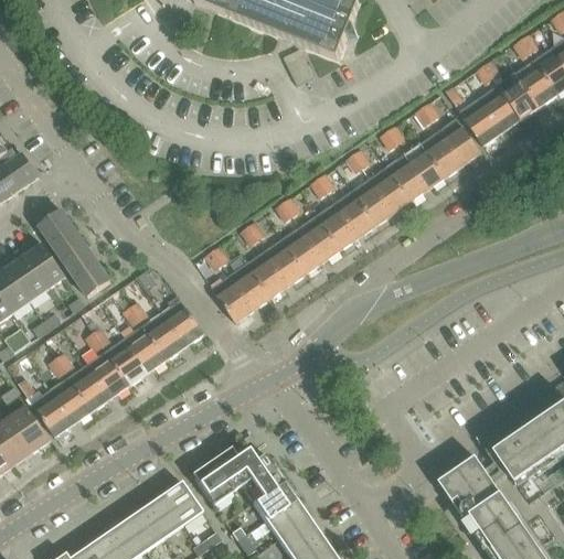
[(193,0),(338,57),(346,36),(349,36),(357,34),(353,27),(350,25),(359,3),(351,0),(193,0)]
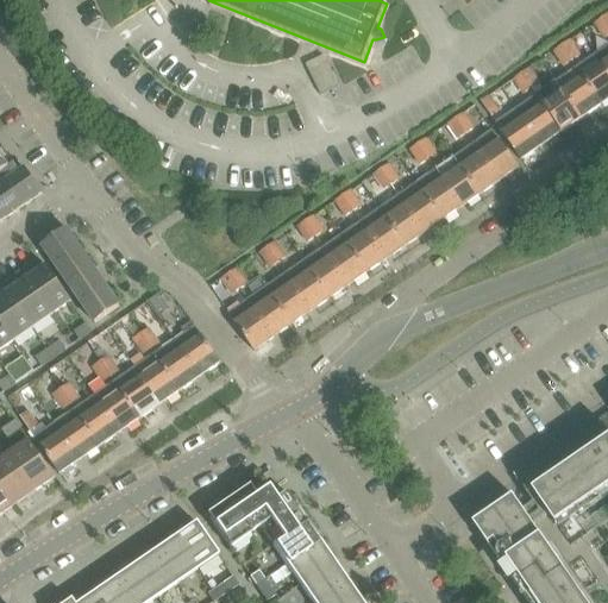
[(607,25),(601,14),(594,20),(603,35),(607,31),(607,25)]
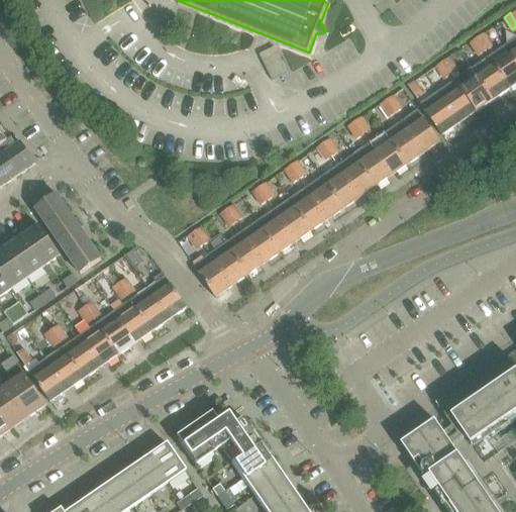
[(476,36),(485,48),(492,44),(483,31),(476,36)]
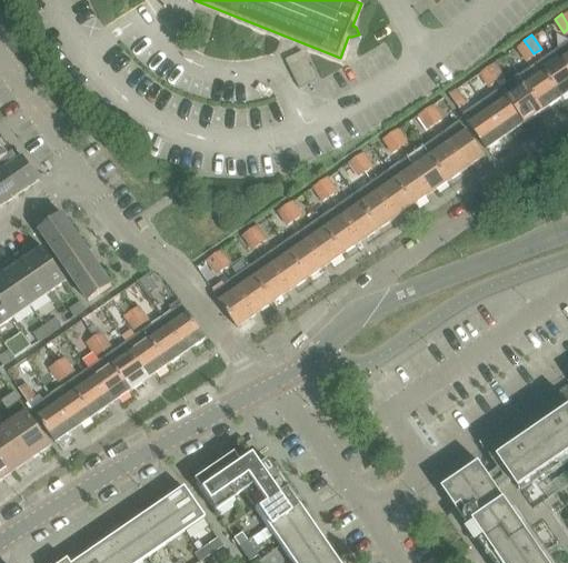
[(567,38),(556,47),(567,63),(567,38)]
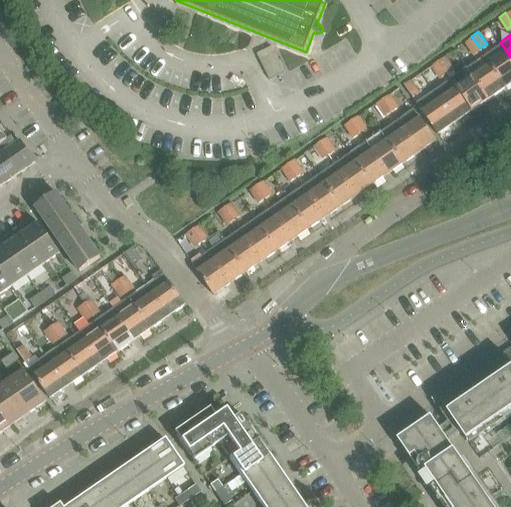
[(471,36),(465,40),(474,52),(480,48),(471,36)]
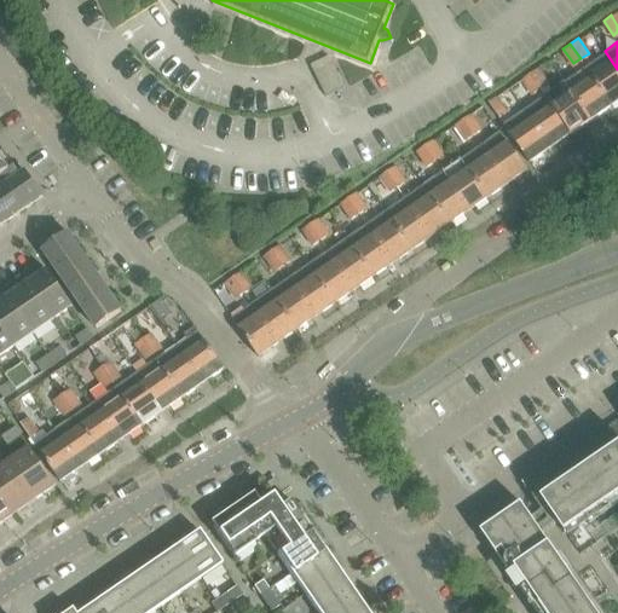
[(328,51),(310,61),(324,92),(344,84),(328,51)]
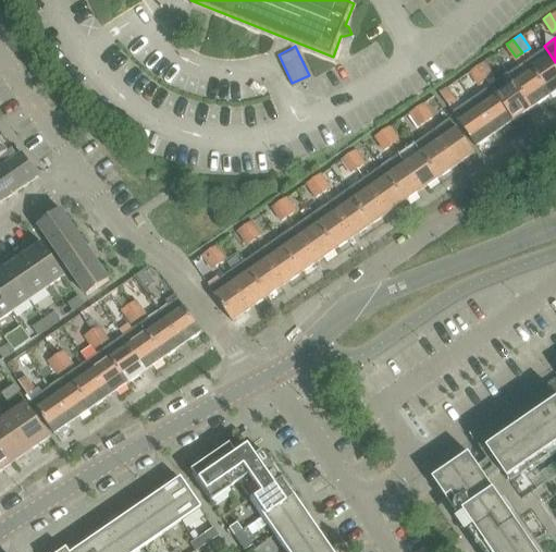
[(555,62),(544,46),(527,58),(550,92),(555,87),(555,62)]
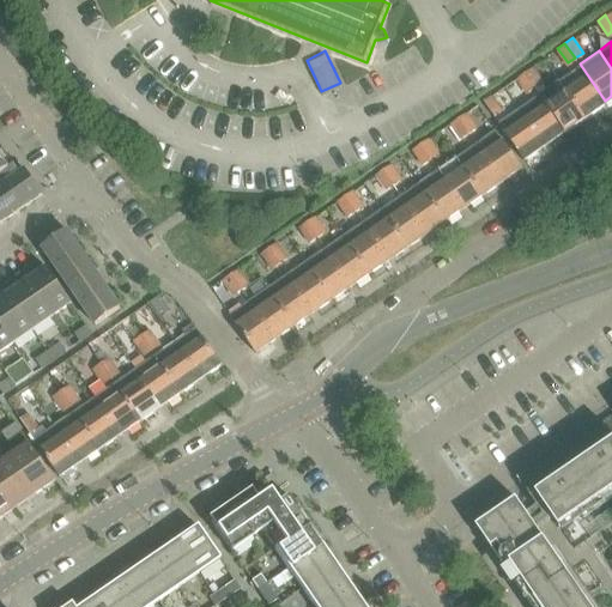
[(580,64),(559,78),(585,115),(605,101),(580,64)]
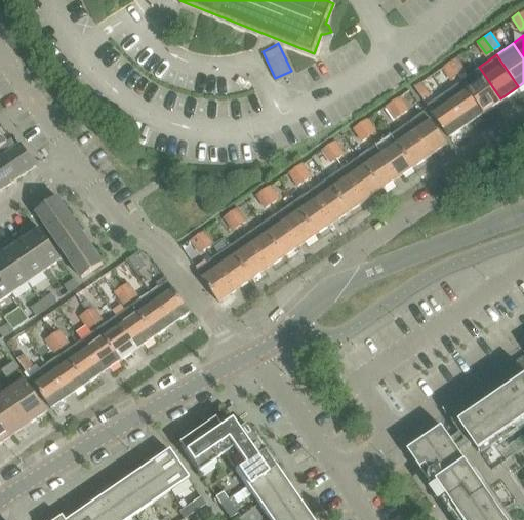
[(455,56),(449,61),(457,73),(465,69),(455,56)]
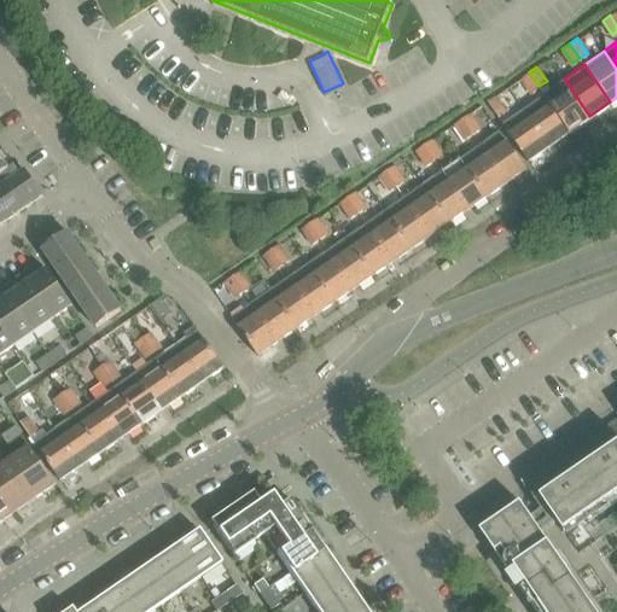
[(529,71),(521,76),(531,92),(539,86),(529,71)]
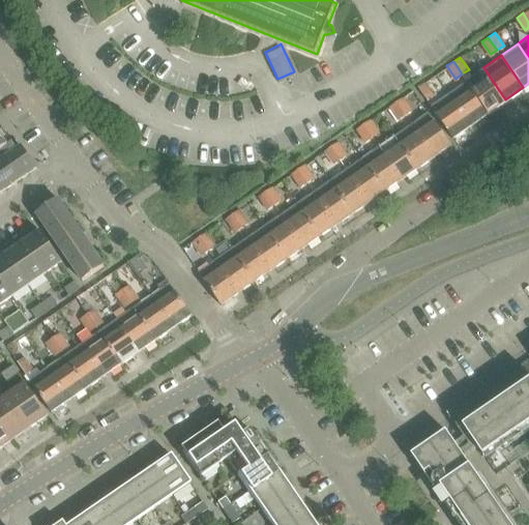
[(483,67),(466,80),(488,112),(505,99),(483,67)]
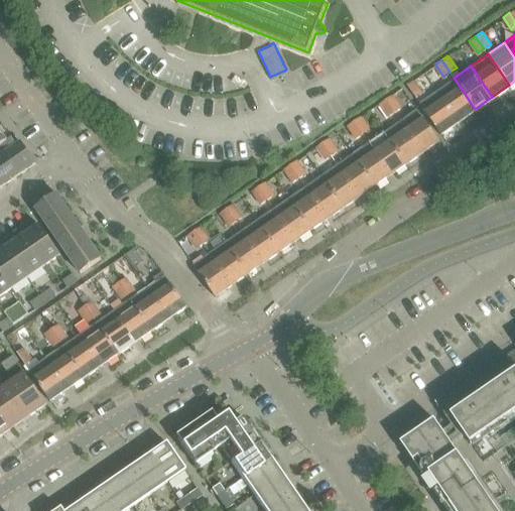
[(454,78),(436,89),(459,120),(475,109),(454,78)]
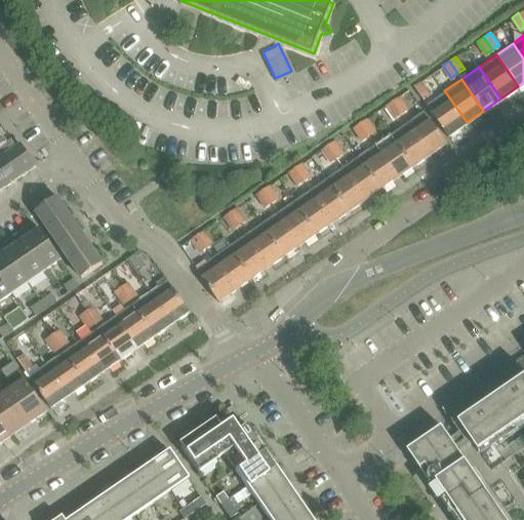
[(420,80),(413,84),(422,97),(429,92),(420,80)]
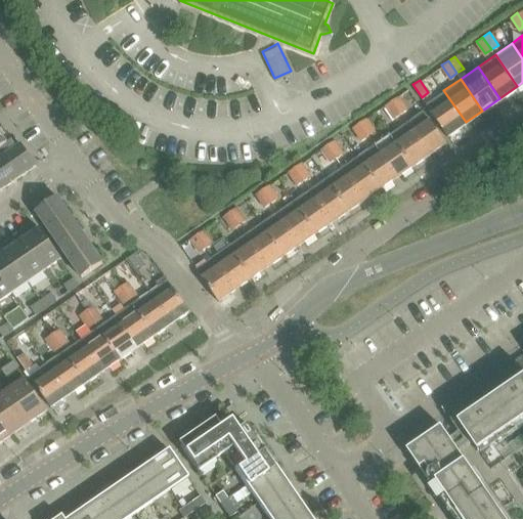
[(432,111),(431,111),(447,134),(466,122),(443,90),(426,102),(432,111)]
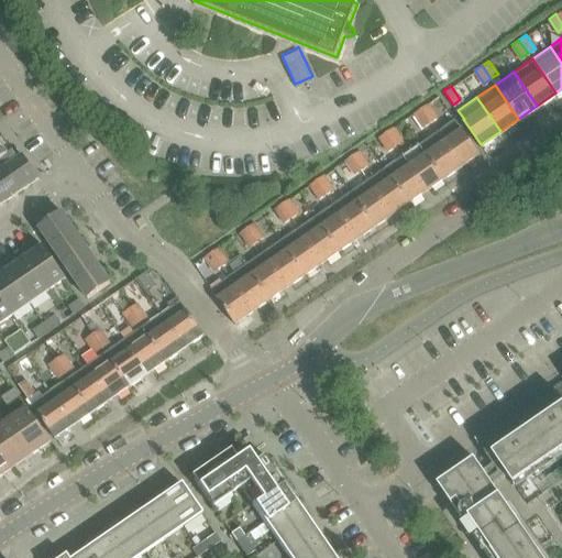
[(428,101),(421,106),(430,120),(437,116),(428,101)]
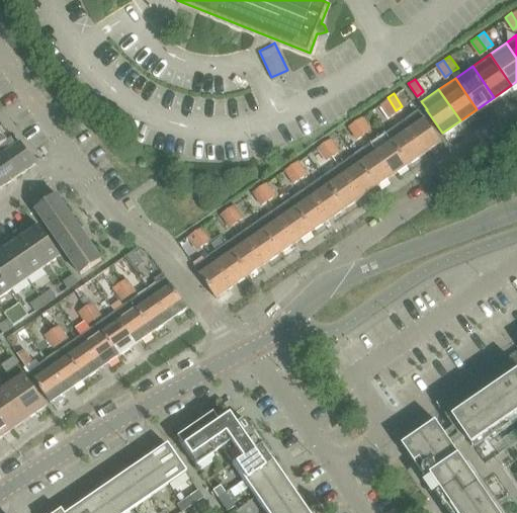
[(388,97),(380,102),(389,114),(396,110),(388,97)]
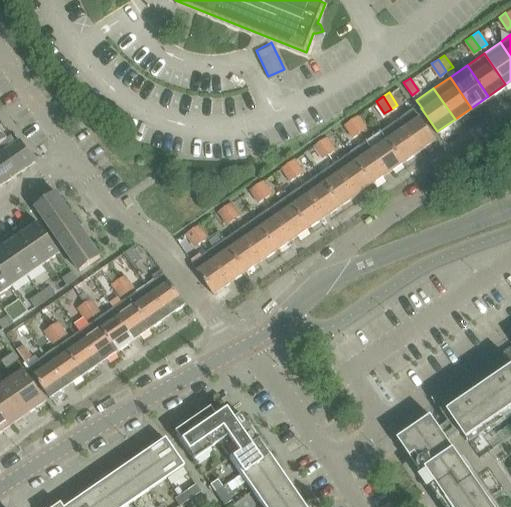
[(435,138),(419,114),(413,106),(397,117),(419,149),(435,138)]
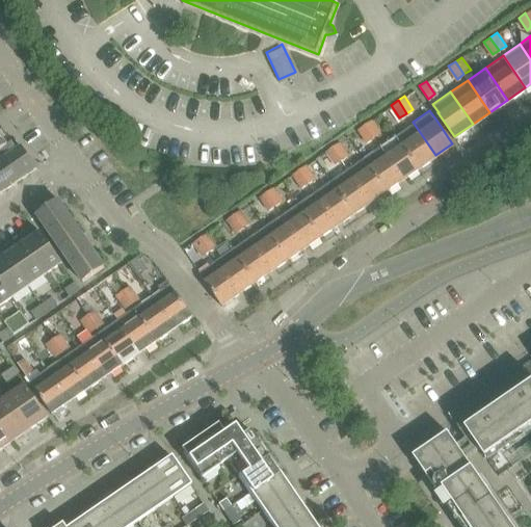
[(365,123),(374,135),(379,132),(371,119),(365,123)]
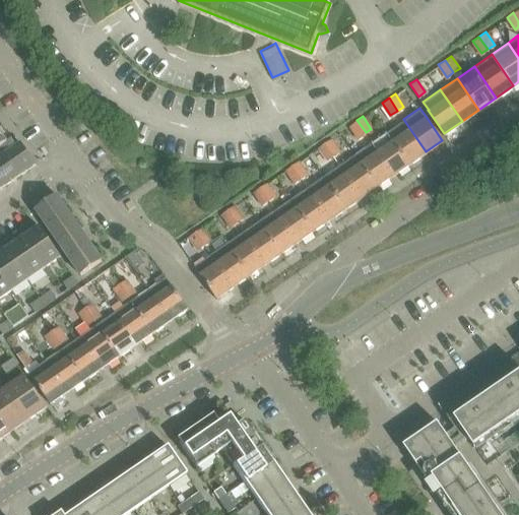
[(403,119),(387,130),(409,163),(426,151),(403,119)]
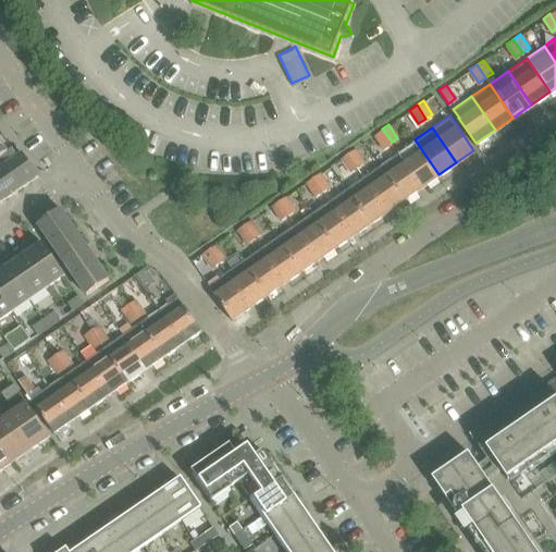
[(382,129),(374,134),(384,147),(392,142),(382,129)]
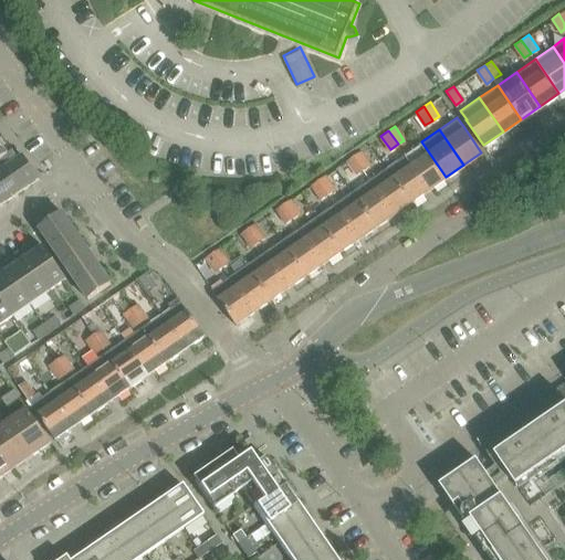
[(0,168),(4,165),(13,159),(0,139),(0,168)]
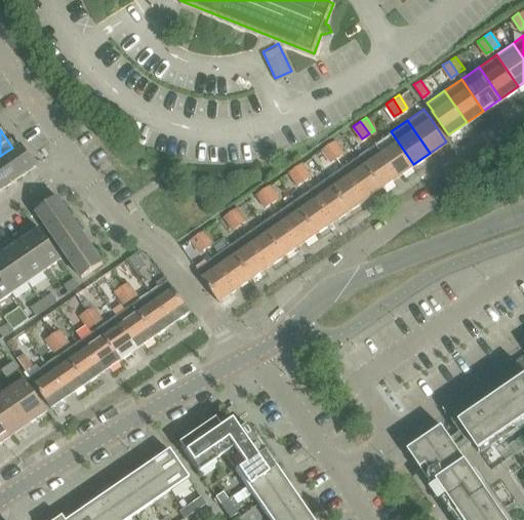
[(413,164),(391,131),(375,143),(397,175),(413,164)]
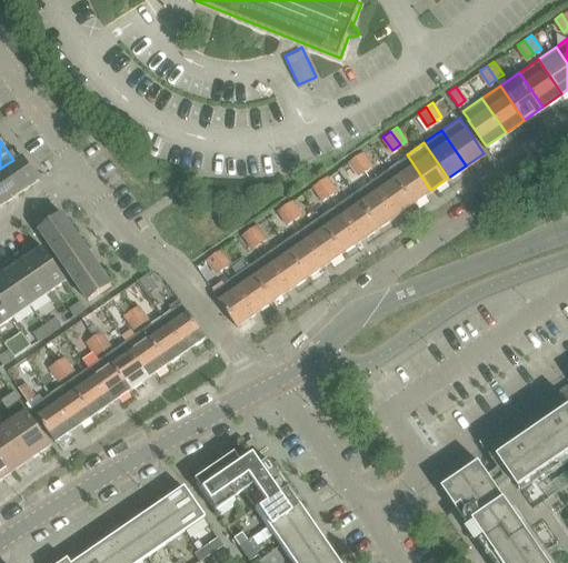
[(362,150),(355,156),(365,169),(371,164),(362,150)]
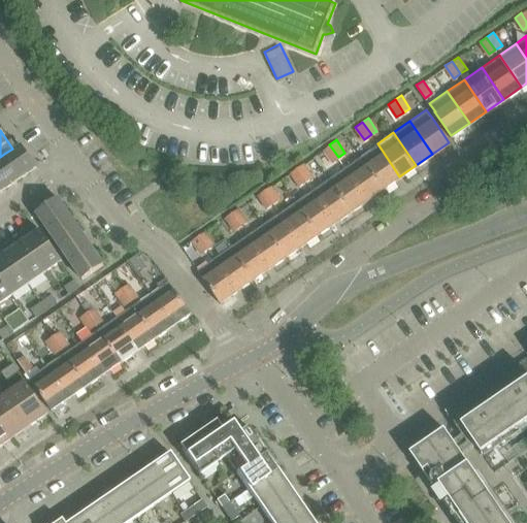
[(12,149),(4,154),(20,176),(36,164),(22,142),(12,149)]
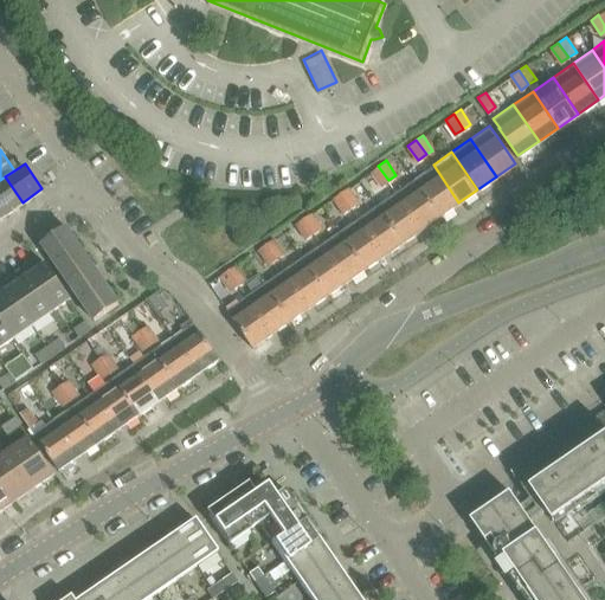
[(433,165),(414,178),(439,215),(458,202),(433,165)]
